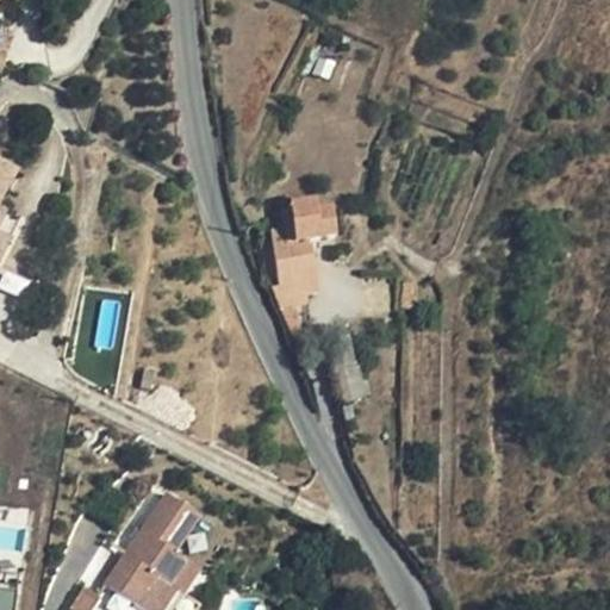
[(0,74),(2,75),(16,32),(0,27),(0,74)]
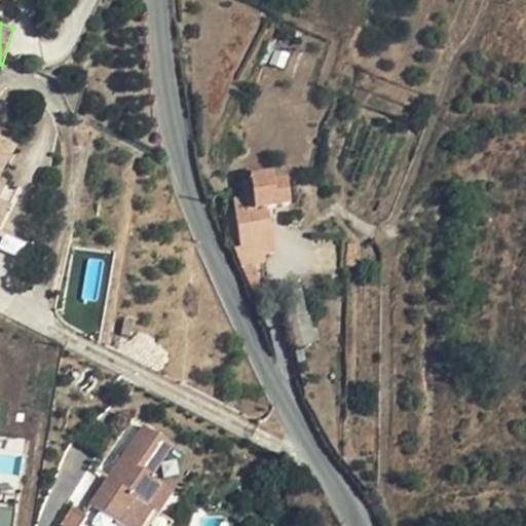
[(3,160),(11,144),(0,139),(0,226),(9,208),(0,202),(0,194),(5,184),(0,181),(0,178),(8,163),(3,160)]
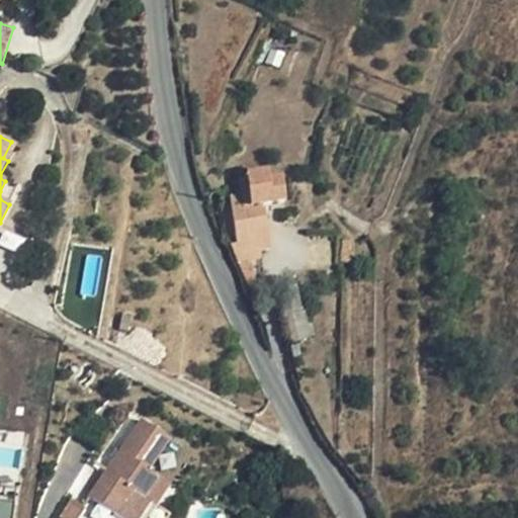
[(3,158),(8,161),(8,162),(16,145),(11,142),(3,158)]
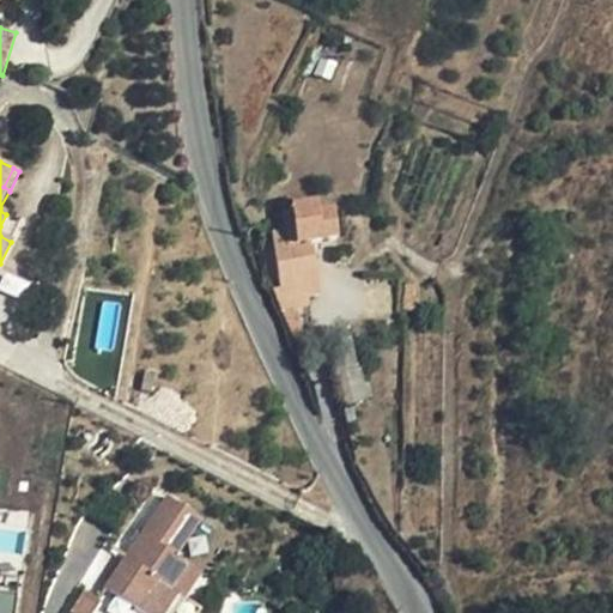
[(309,243),(313,242),(337,240),(333,211),(319,213),(316,201),(291,205),(292,210),(284,211),(286,231),(285,231),(309,243)]
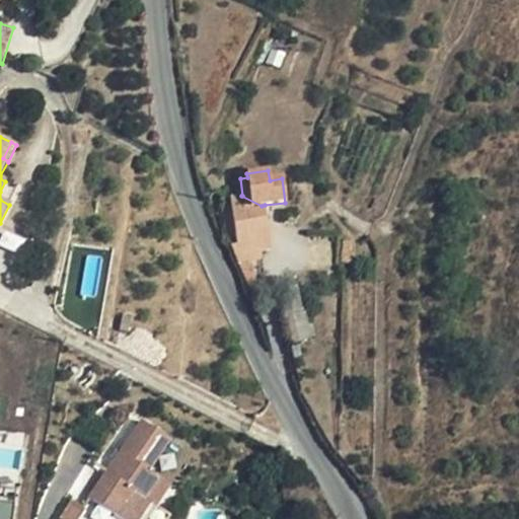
[(265,225),(262,206),(241,196),(232,197),(238,242),(240,260),(251,258),(250,252),(271,249),(268,225),(265,225)]
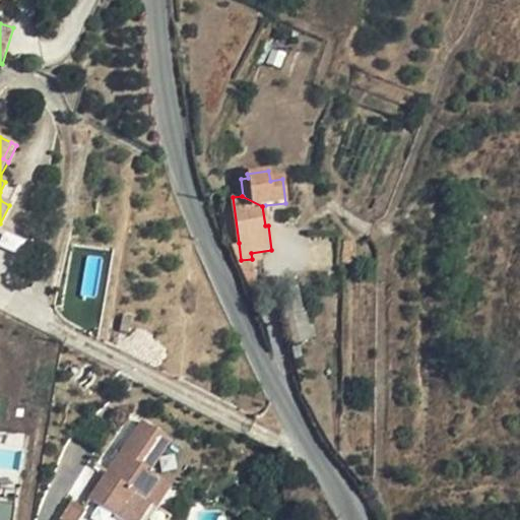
[(241,260),(239,243),(232,245),(239,261),(241,260)]
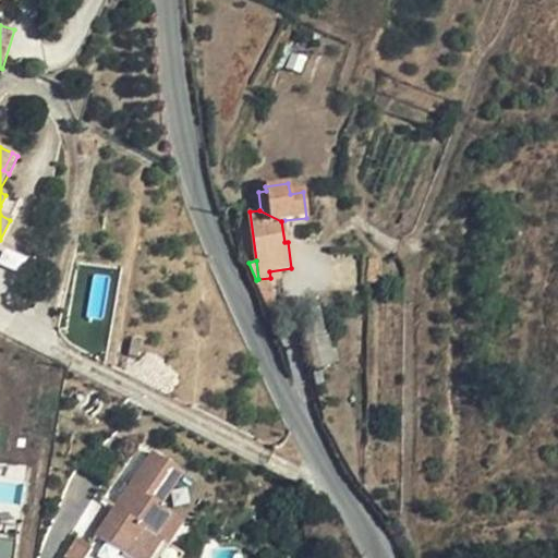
[(270,278),(258,279),(256,280),(269,311),(276,308),(270,278)]
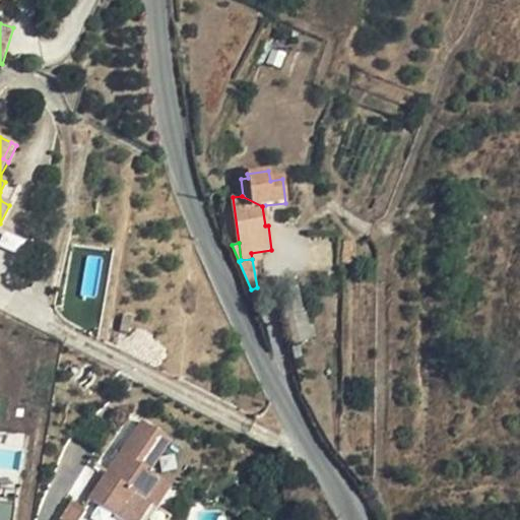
[(142,421),(100,483),(120,498),(113,509),(110,513),(121,519),(132,519),(145,501),(159,480),(160,479),(150,471),(171,441),(142,421)]
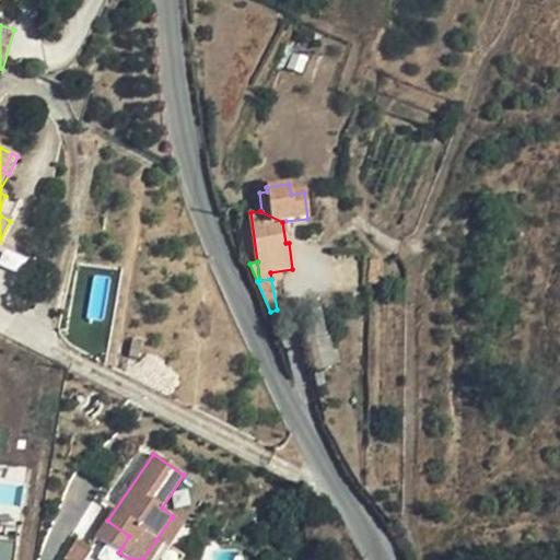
[(172,517),(156,539),(167,547),(182,524),(172,517)]
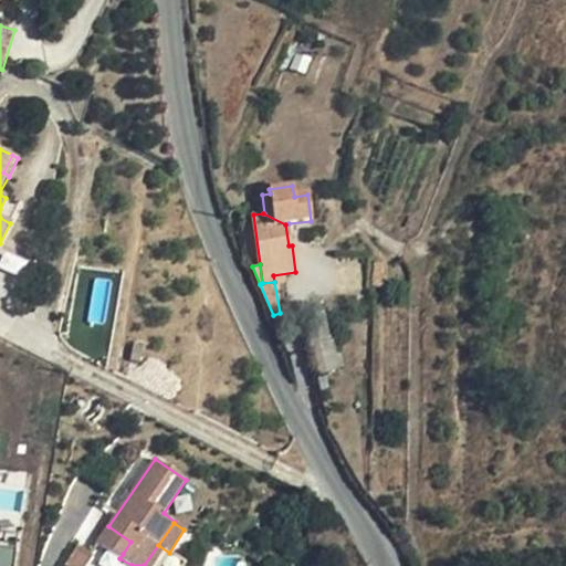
[(130,542),(108,526),(101,538),(123,554),(130,542)]
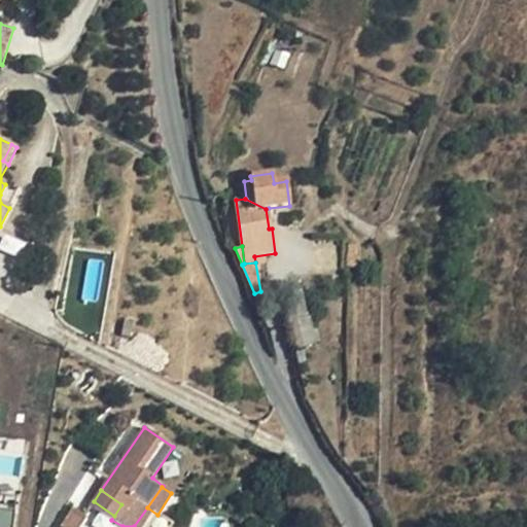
[(62,523),(67,526),(79,526),(86,516),(72,506),(62,523)]
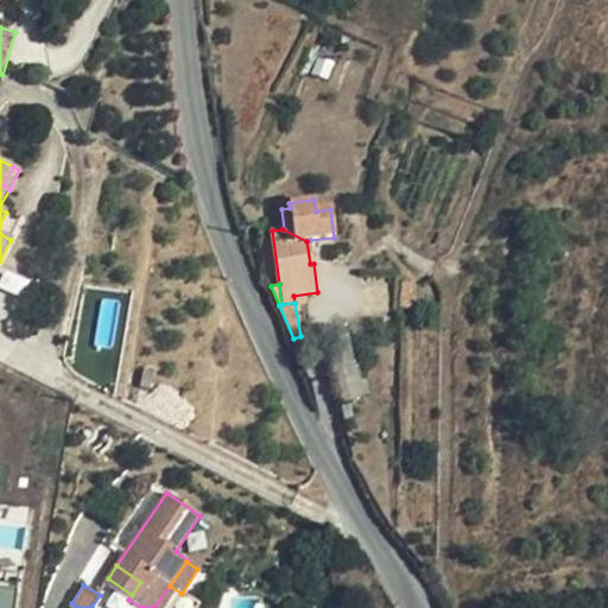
[(170,586),(154,607),(195,607),(198,605),(182,594),(170,586)]
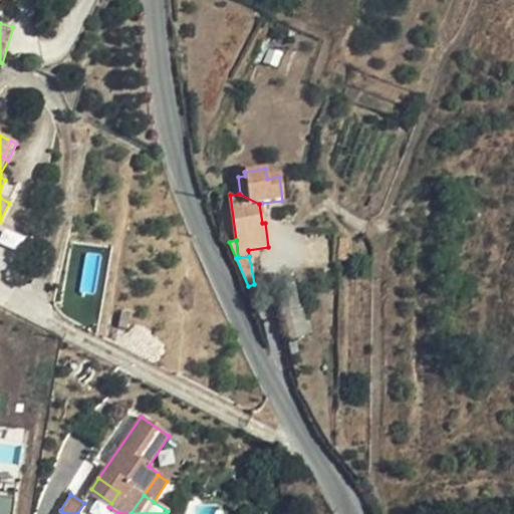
[(0,513),(13,513),(15,501),(0,500),(0,513)]
